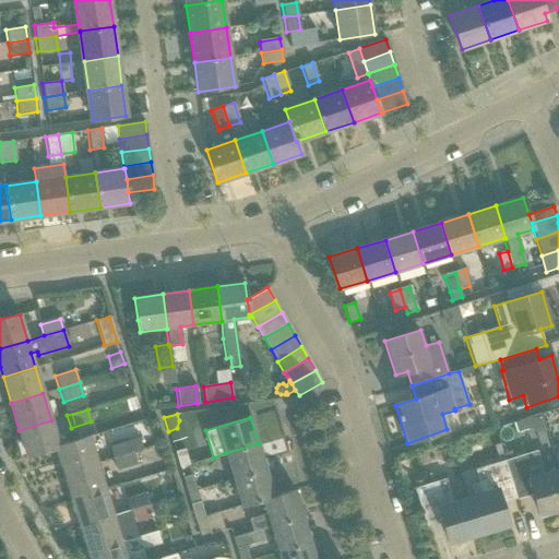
[(513,424),(515,432),(528,428),(537,433),(544,431),(540,417),(513,424)]
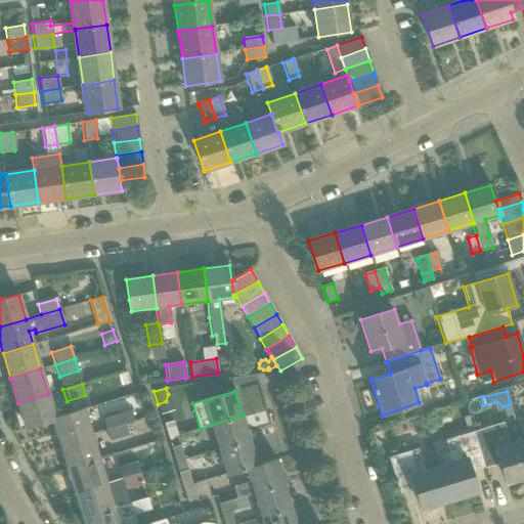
[(48,394),(17,403),(26,428),(53,420),(55,419),(55,418),(48,394)]
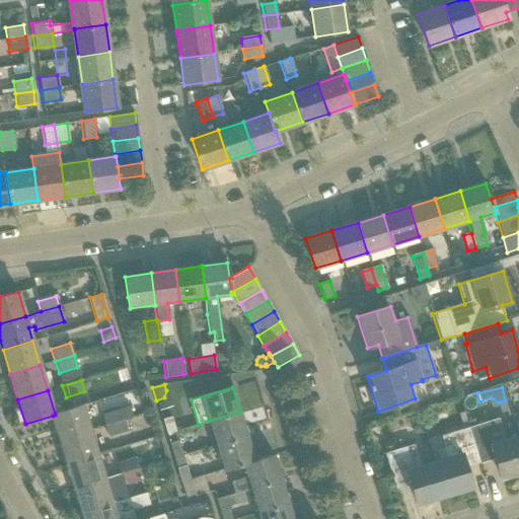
[(55,415),(53,416),(60,440),(90,431),(83,405),(55,414),(55,415)]
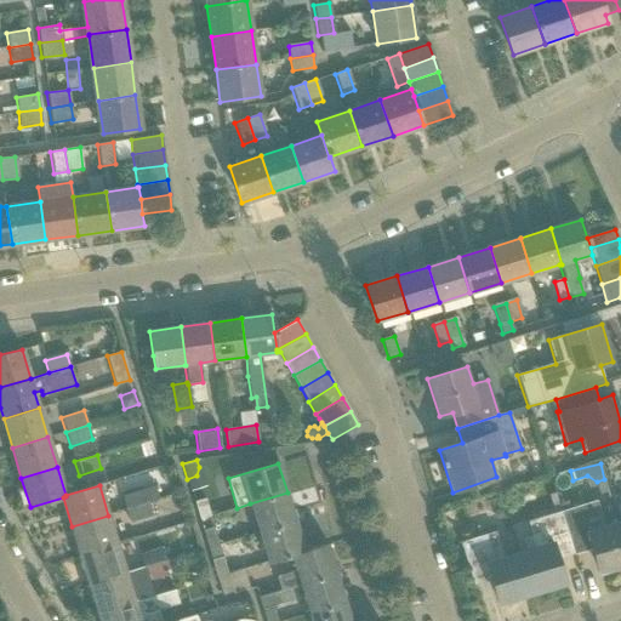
[(123,496),(126,510),(147,503),(147,502),(158,499),(154,488),(123,496)]
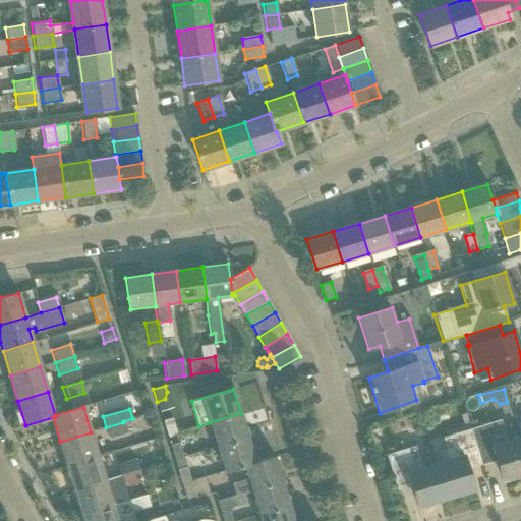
[(241,413),(210,422),(218,447),(248,438),(241,413)]
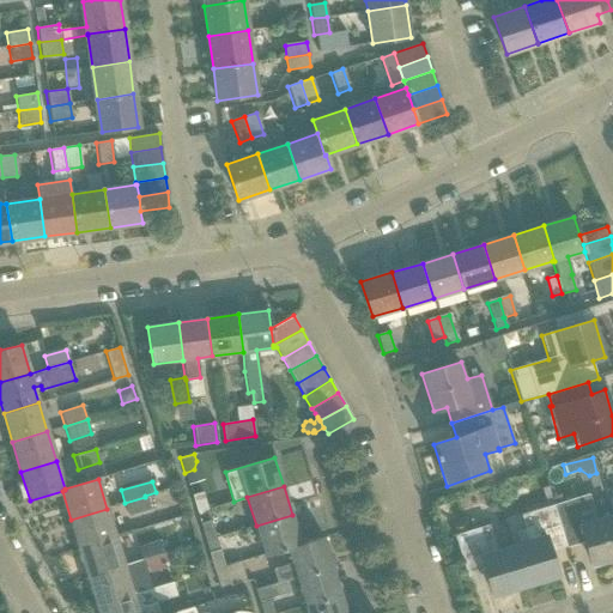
[(196,513),(207,510),(201,492),(192,496),(196,513)]
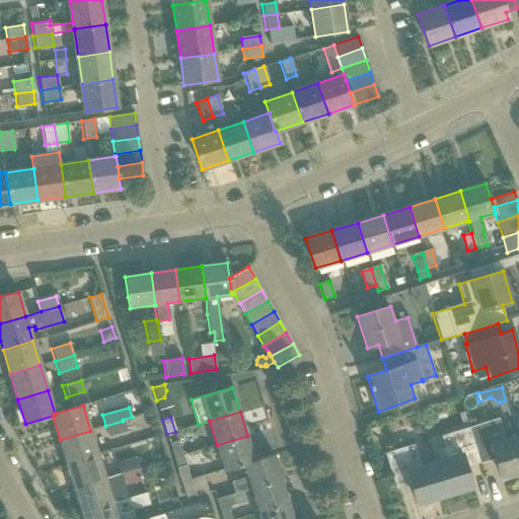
[(498,419),(468,428),(479,464),(495,459),(501,478),(518,472),(518,440),(517,435),(505,439),(498,419)]
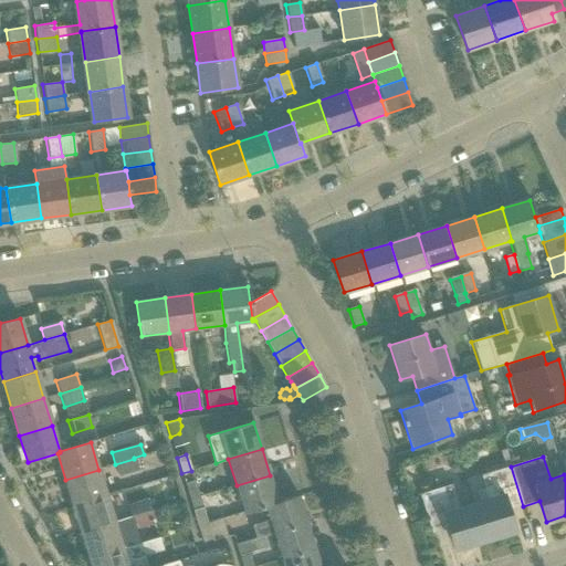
[(134,459),(115,464),(118,475),(138,470),(134,459)]
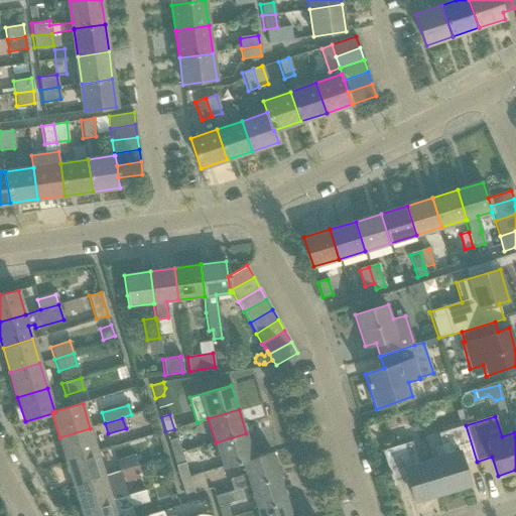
[(444,454),(431,458),(441,493),(469,485),(463,466),(477,462),(466,425),(438,433),(444,454)]
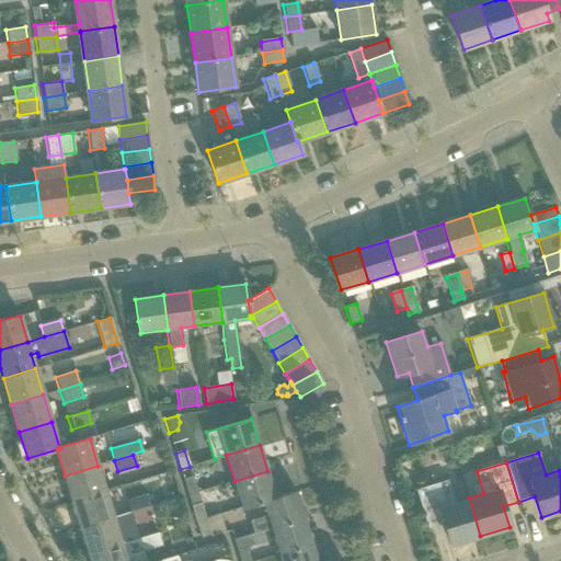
[(98,466),(65,476),(72,502),(105,492),(98,466)]
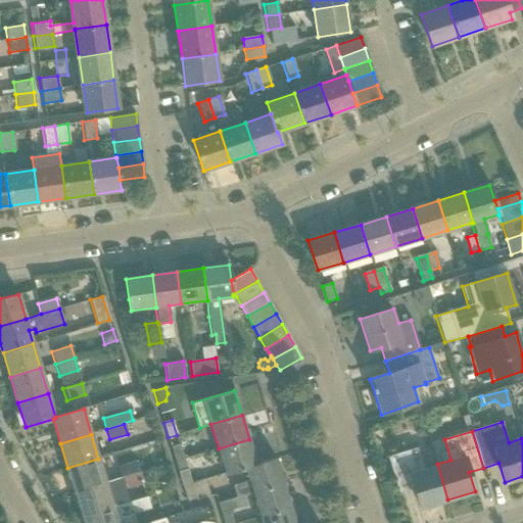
[(249,439),(219,448),(226,473),(245,468),(256,465),(249,439)]
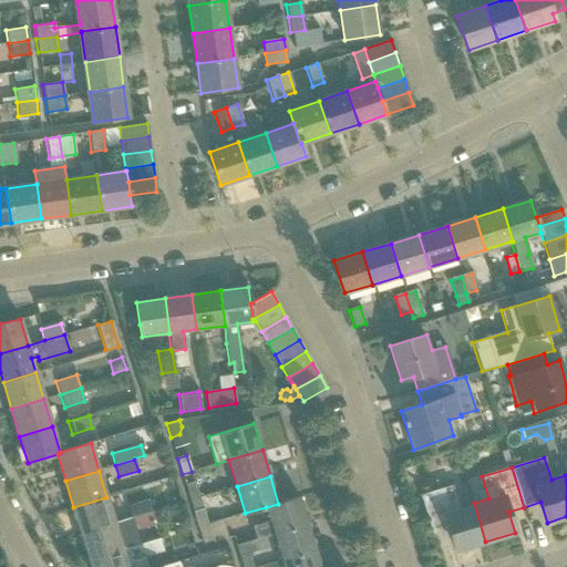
[(195,482),(185,485),(184,485),(189,501),(199,497),(195,482)]
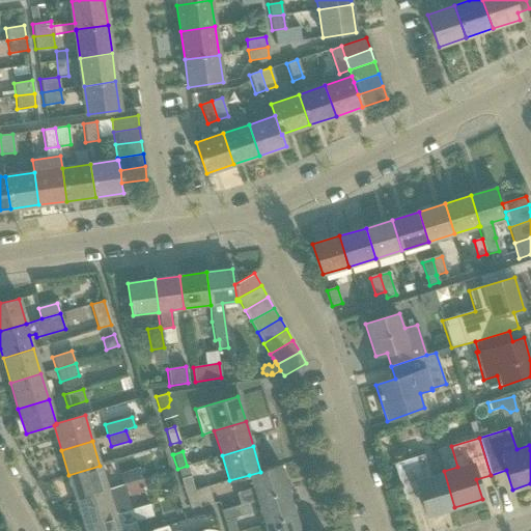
[(426,516),(454,507),(444,471),(429,476),(423,454),(393,464),(404,501),(421,496),(426,516)]
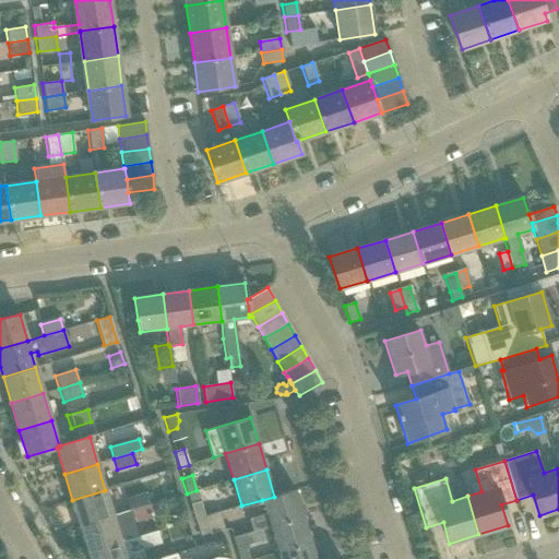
[(105,490),(72,500),(80,526),(114,516),(113,515),(105,490)]
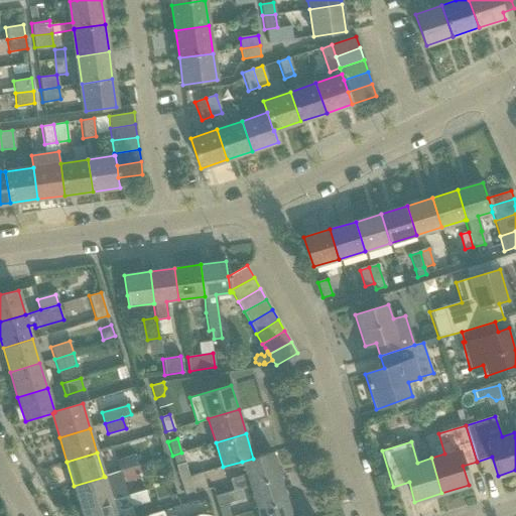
[(181,453),(172,456),(179,481),(188,478),(202,474),(202,473),(188,477),(181,453)]
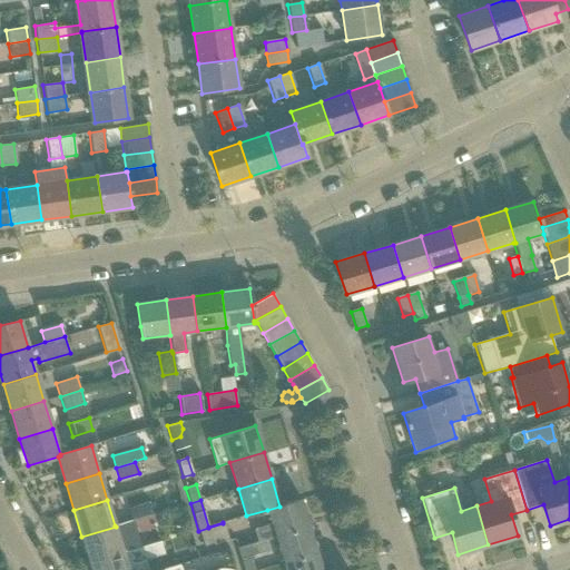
[(301,500),(279,507),(267,510),(272,524),(254,530),(257,542),(276,537),(308,527),(301,500)]
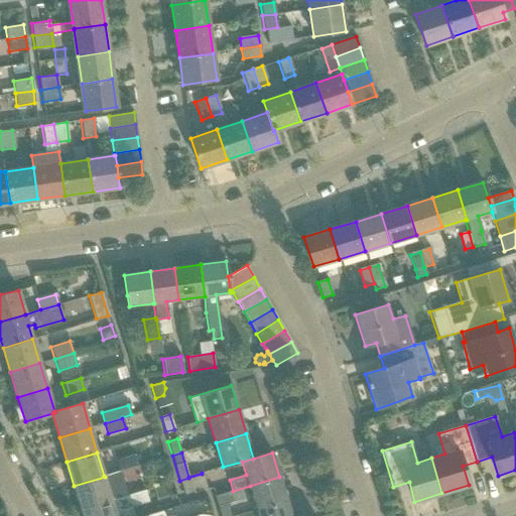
[(116,461),(119,471),(137,466),(134,456),(116,461)]
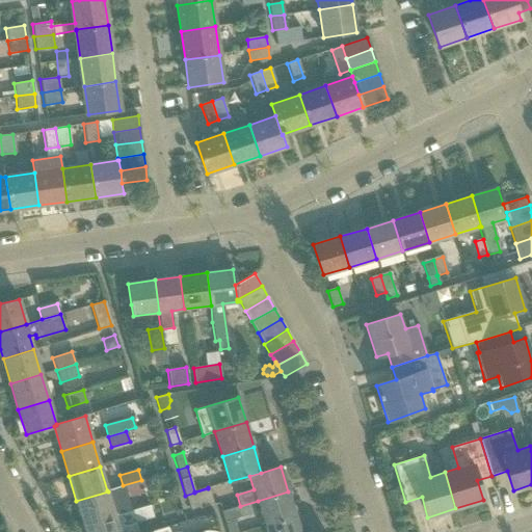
[(152,477),(141,480),(123,485),(126,497),(144,491),(144,490),(155,487),(152,477)]
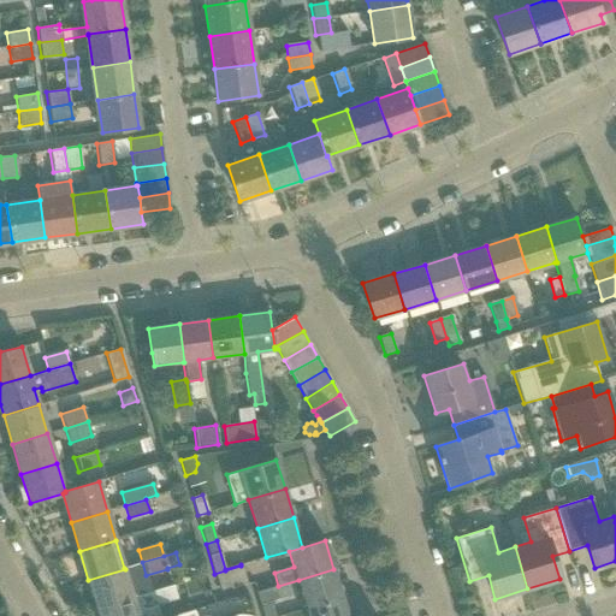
[(243,569),(260,567),(258,552),(241,555),(243,569)]
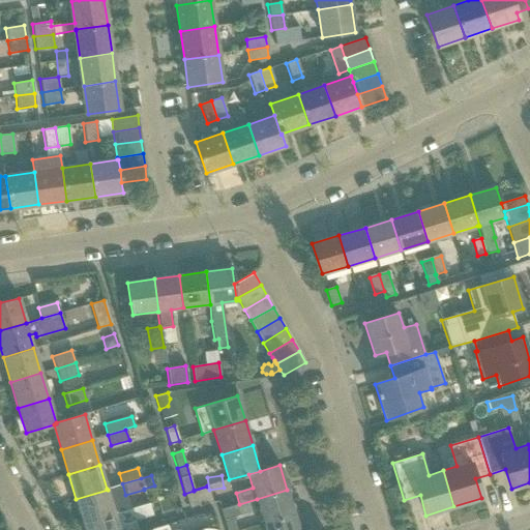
[(108,490),(76,499),(84,524),(115,514),(114,513),(130,508),(125,495),(122,483),(107,489),(108,490)]
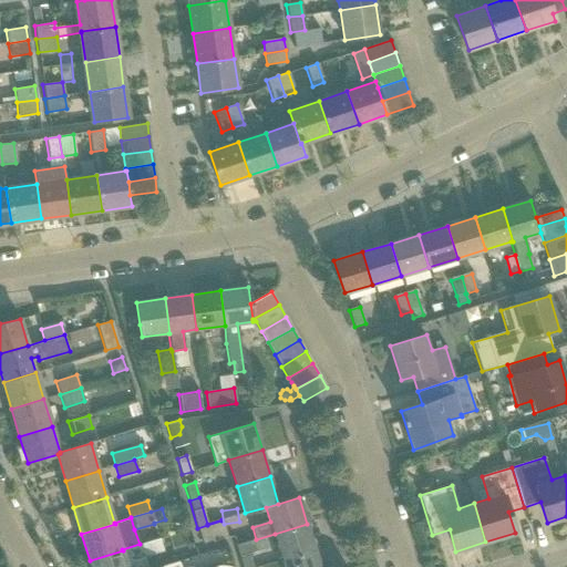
[(207,525),(197,528),(202,544),(210,540),(212,543),(227,538),(222,521),(207,525)]
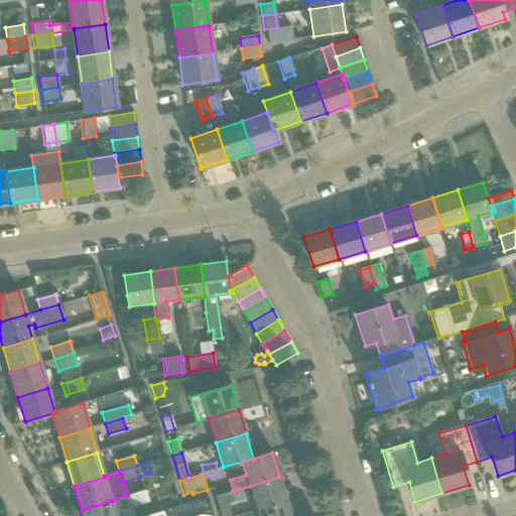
[(279,477),(250,486),(257,510),(287,501),(279,477)]
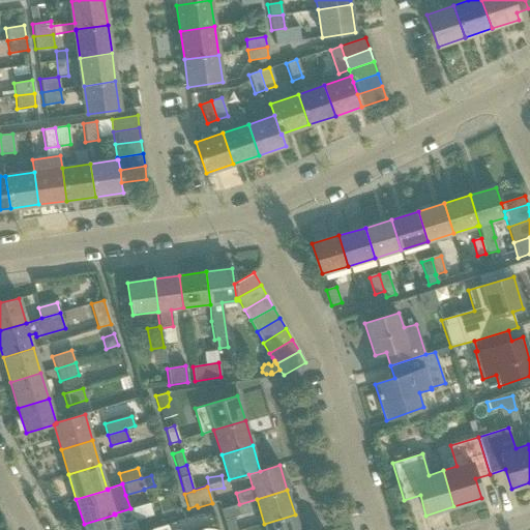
[(115,514),(84,524),(85,529),(119,529),(118,526),(153,516),(149,504),(115,514)]
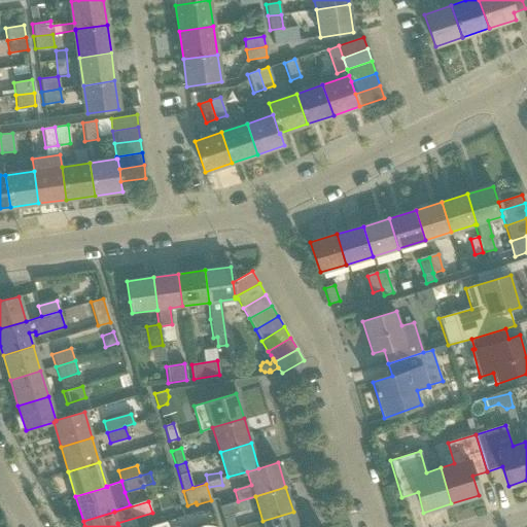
[(218,506),(224,526),(234,526),(231,514),(237,513),(234,502),(218,506)]
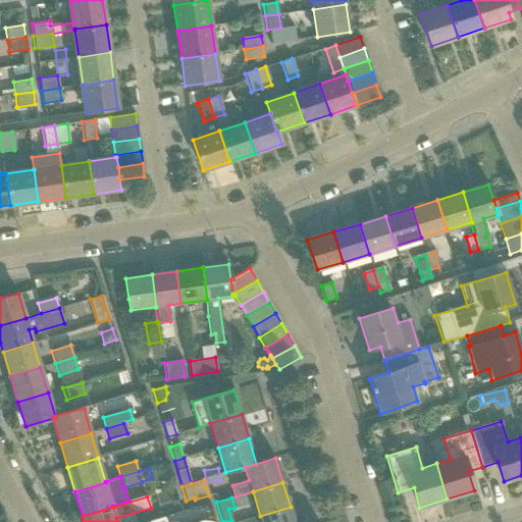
[(295,521),(291,507),(260,516),(261,521),(295,521)]
